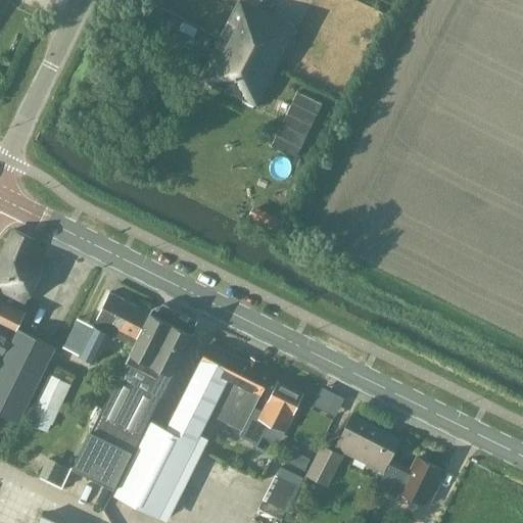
[(280,22),(280,20),(242,0),(237,0),(198,77),(258,106),(295,33),(295,31),(280,22)]
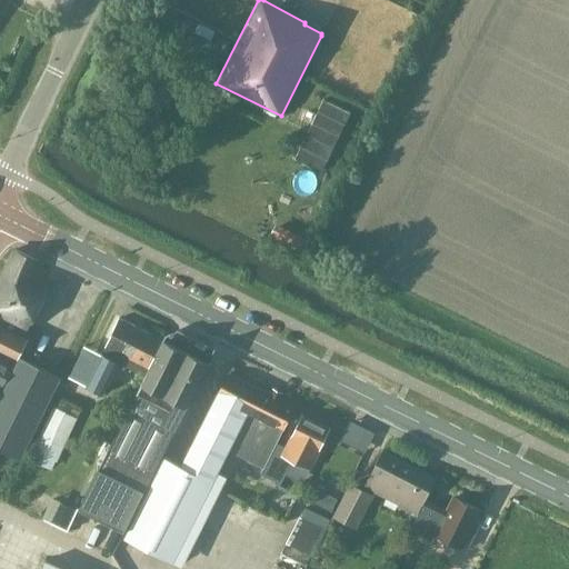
[(0,449),(20,459),(60,378),(20,359),(28,339),(25,338),(27,327),(50,282),(39,277),(42,265),(13,250),(0,278),(0,352),(17,361),(0,395),(0,449)]
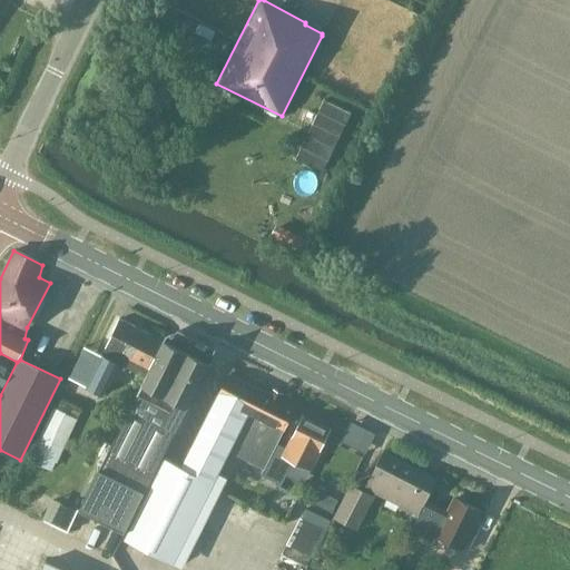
[(118,365),(144,376),(161,340),(118,318),(102,352),(85,387),(102,395),(118,365)]
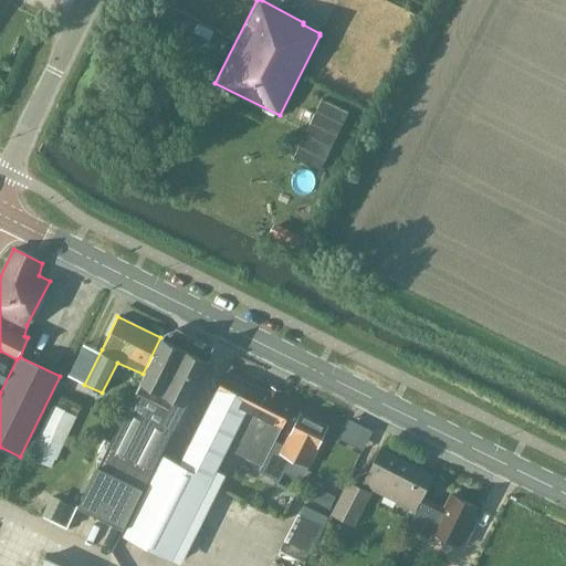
[(97,467),(79,506),(123,528),(143,490),(185,405),(207,363),(160,339),(97,467)]
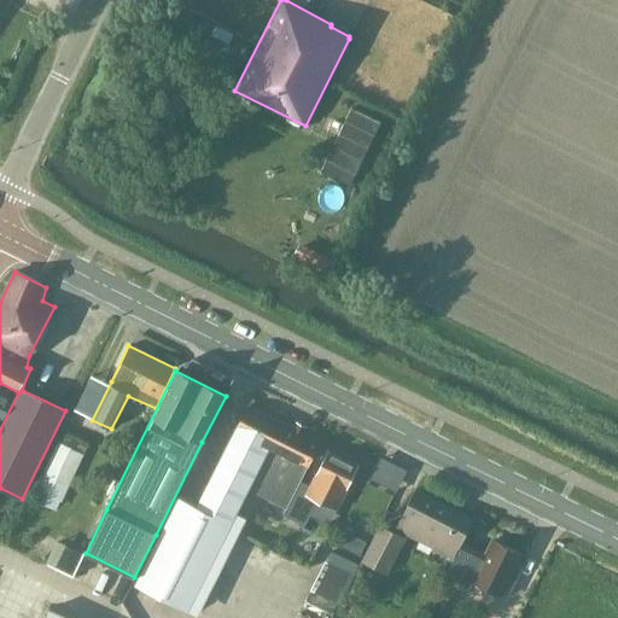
[(0,418),(11,397),(0,391),(0,418)]
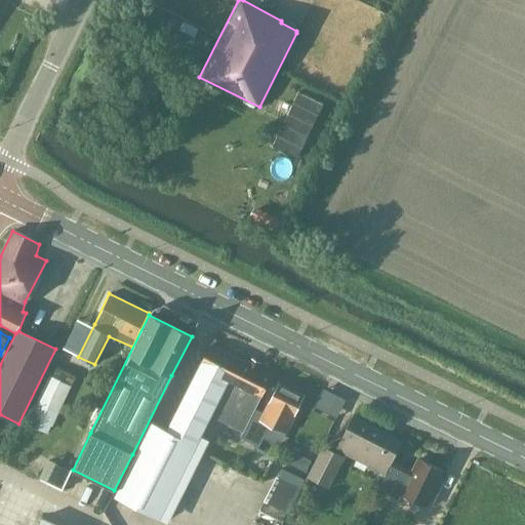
[(209,416),(242,432),(254,409),(272,377),(210,346),(200,361),(165,429),(151,421),(114,497),(166,523),(204,450),(195,446),(209,416)]
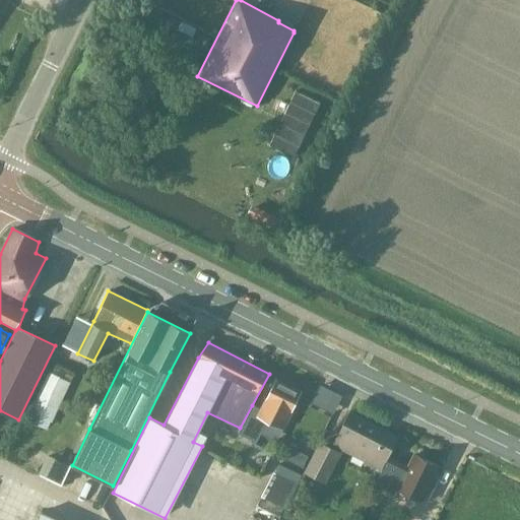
[(64,388),(66,390),(69,383),(49,374),(31,410),(49,419),(64,388)]
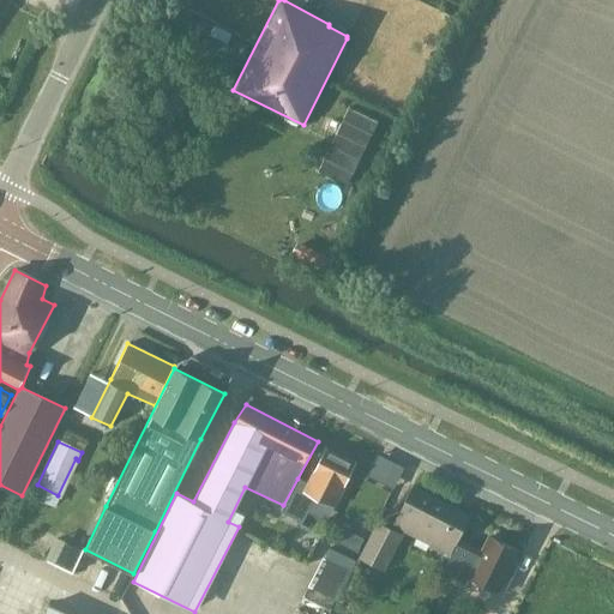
[(307,482),(298,479),(283,505),(281,512),(302,523),(315,499),(332,507),(356,463),(326,447),(307,482)]
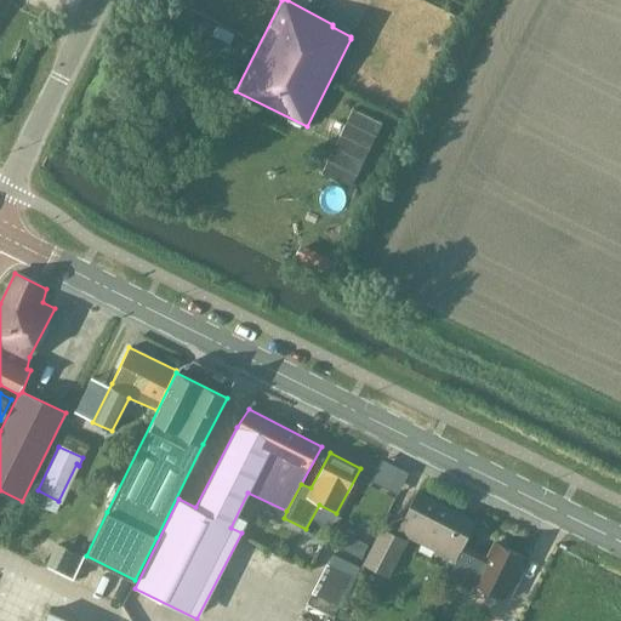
[(409,539),(455,563),(463,546),(474,523),(415,493),(394,534),(382,529),(380,529),(362,564),(389,577),(409,539)]
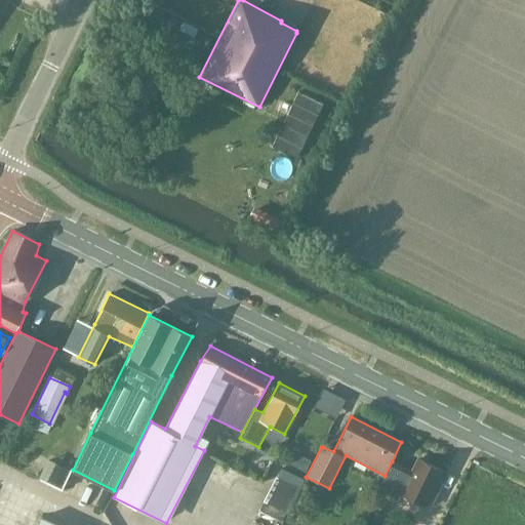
[(295,453),(290,465),(307,473),(312,461),(295,453)]
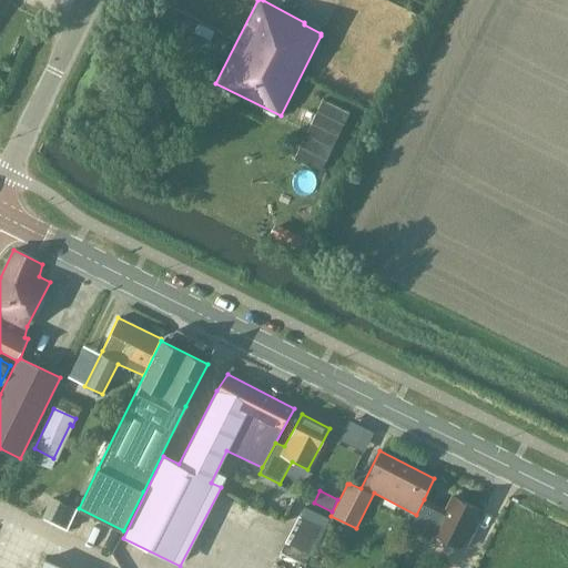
[(424,499),(416,515),(412,524),(433,534),(433,535),(463,550),(474,530),(469,529),(478,509),(453,496),(445,510),(424,499)]
